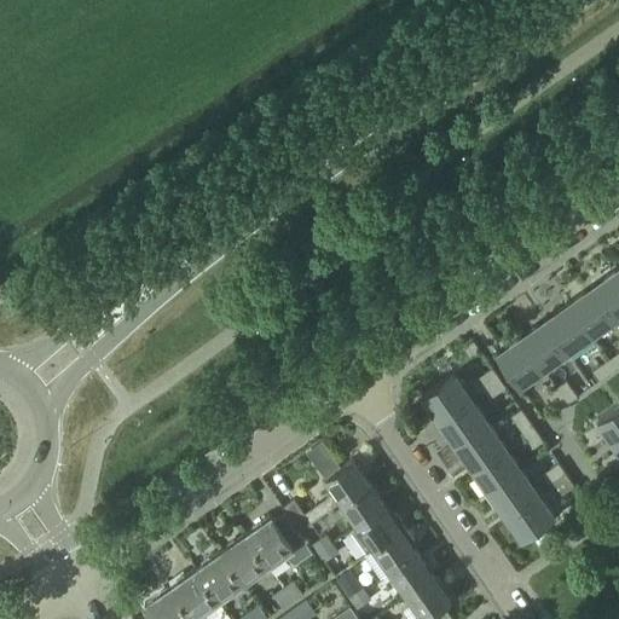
[(614,318),(618,313),(618,275),(615,270),(591,285),(614,318)]
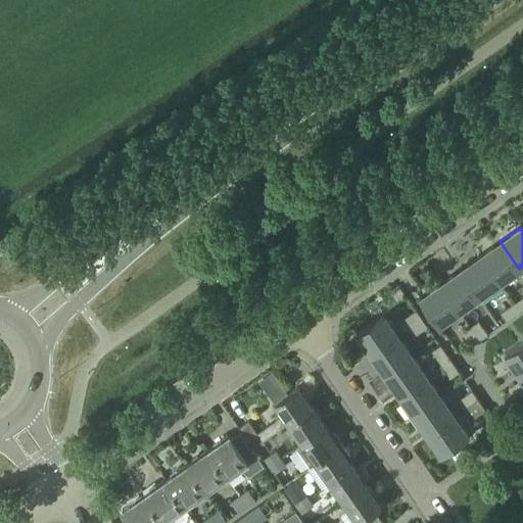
[(498,283),(519,269),(500,241),(480,255),(498,283)]
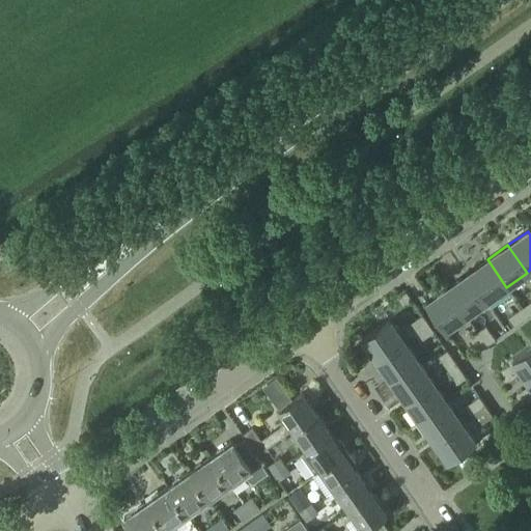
[(486,301),(506,287),(487,259),(467,274),(486,301)]
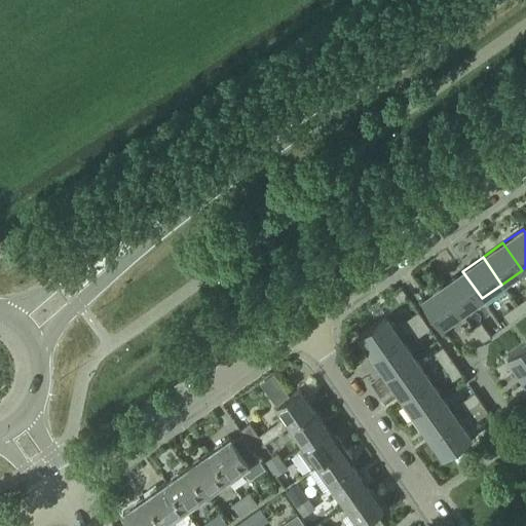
[(460,312),(482,298),(462,271),(442,286),(460,312)]
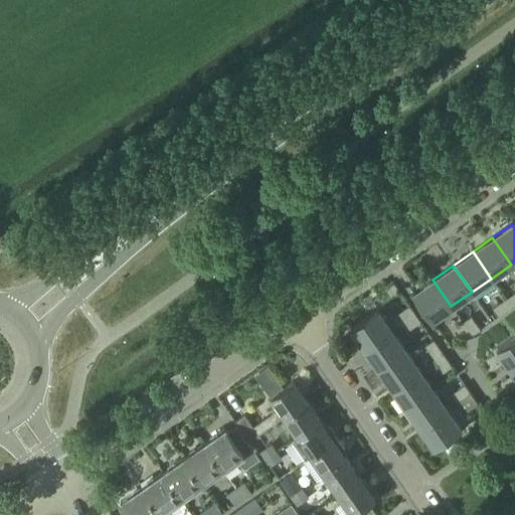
[(432,320),(451,306),(433,280),(412,293),(432,320)]
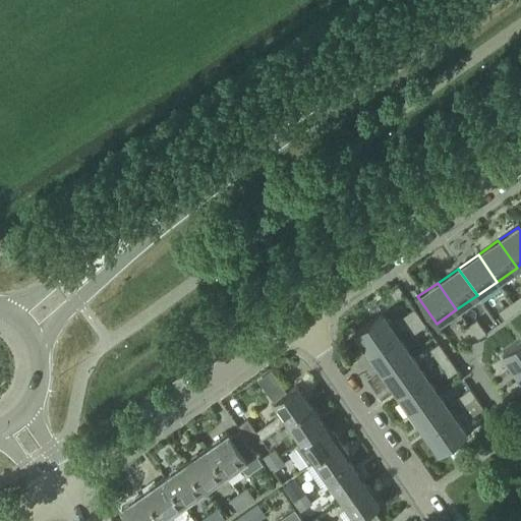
[(517,311),(520,307),(520,296),(511,303),(517,311)]
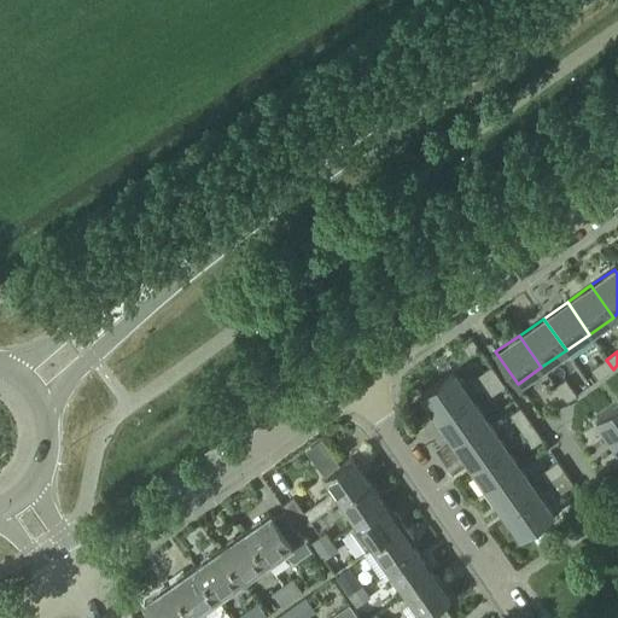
[(599,379),(613,369),(606,360),(592,369),(599,379)]
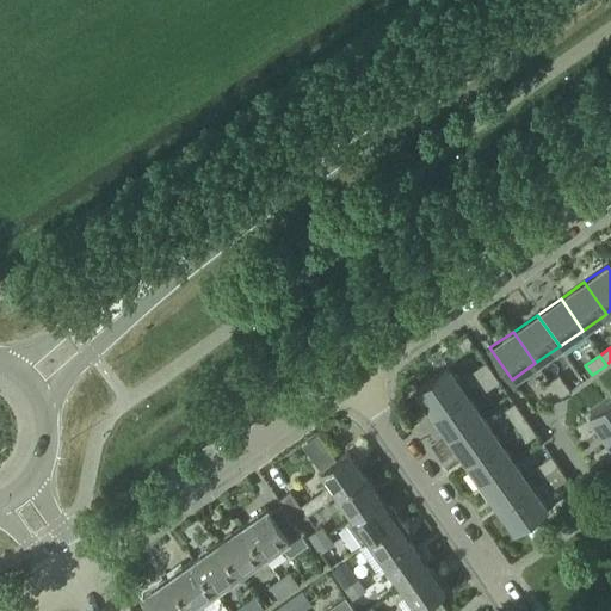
[(477,383),(492,372),(486,363),(470,374),(477,383)]
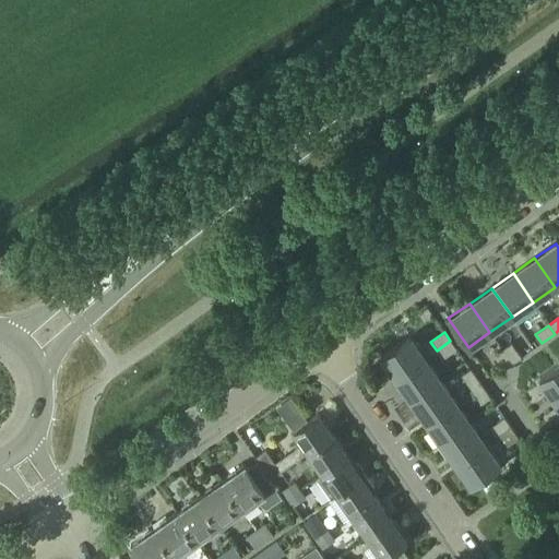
[(396,378),(426,358),(411,336),(381,356),(396,378)]
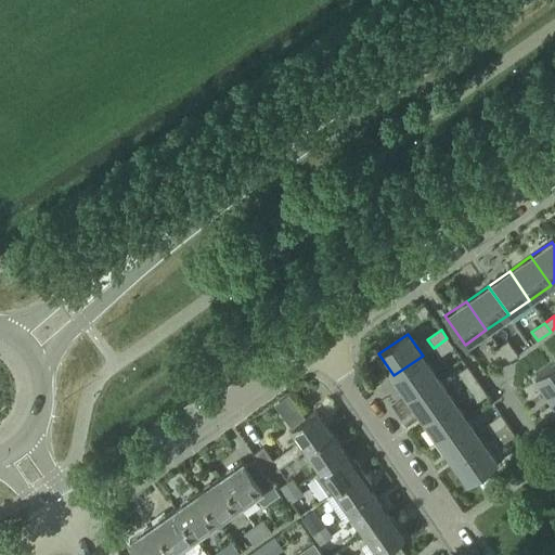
[(439,357),(453,347),(447,338),(434,348),(439,357)]
